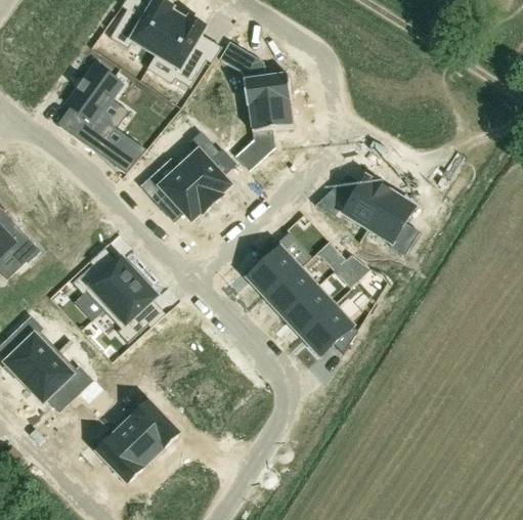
[(179,14),(171,10),(172,6),(161,0),(154,0),(150,6),(143,17),(127,8),(126,8),(110,37),(127,48),(132,40),(156,53),(179,14)]
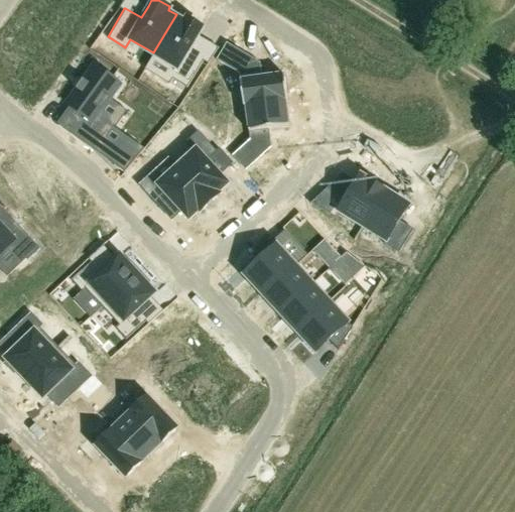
[(185,16),(184,19),(176,14),(153,52),(175,67),(170,76),(171,76),(186,86),(203,58),(203,57),(188,49),(198,33),(202,26),(185,16)]
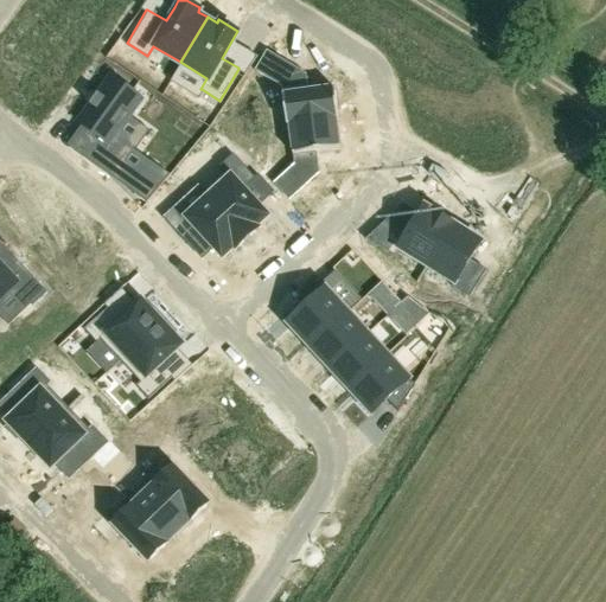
[(285,70),(261,56),(254,68),(280,84),(286,123),(288,122),(288,121),(335,115),(336,116),(338,116),(333,84),(307,88),(305,71),(299,68),(285,70)]
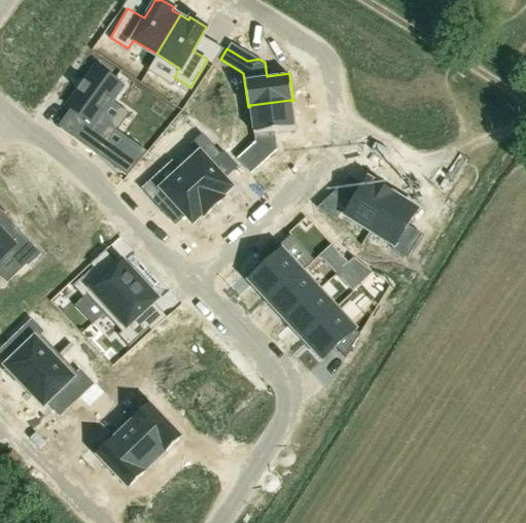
[(111,99),(121,84),(114,78),(116,75),(101,65),(99,68),(95,65),(67,103),(70,105),(78,111),(65,129),(96,151),(113,126),(114,125),(100,114),(111,99)]
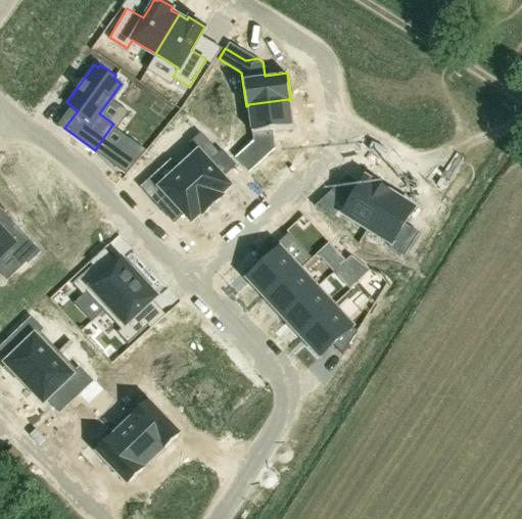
[(261,149),(275,147),(272,129),(292,126),(289,100),(288,99),(248,104),(248,105),(252,139),(235,155),(243,164),(261,149)]
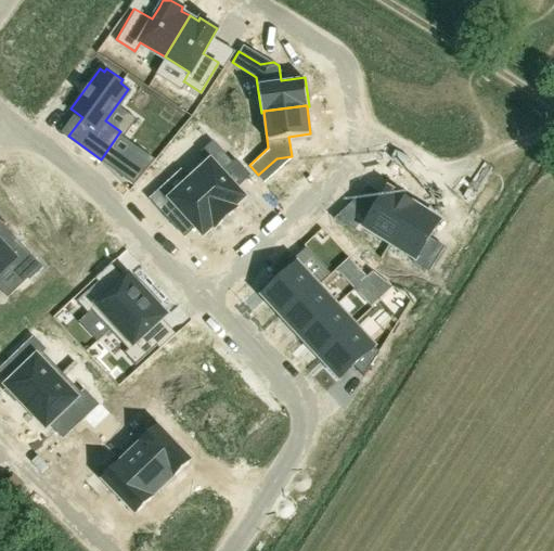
[(190,177),(190,178),(226,216),(235,206),(234,205),(244,195),(236,187),(221,170),(233,161),(213,138),(200,150),(209,159),(190,177)]
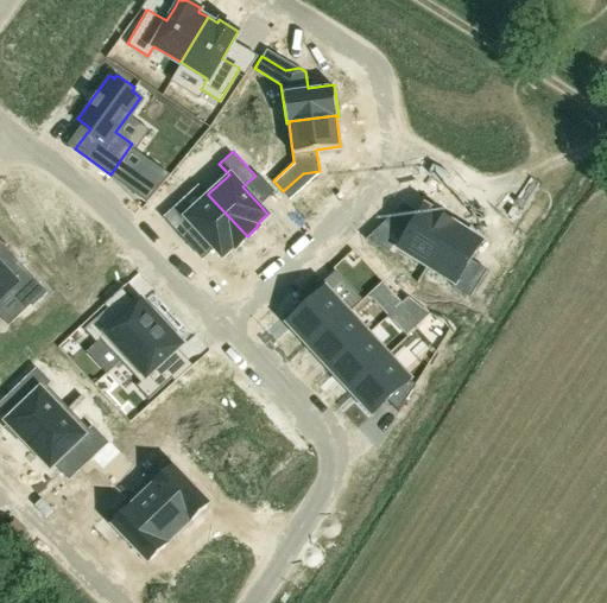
[(128,186),(146,200),(169,172),(149,158),(128,186)]
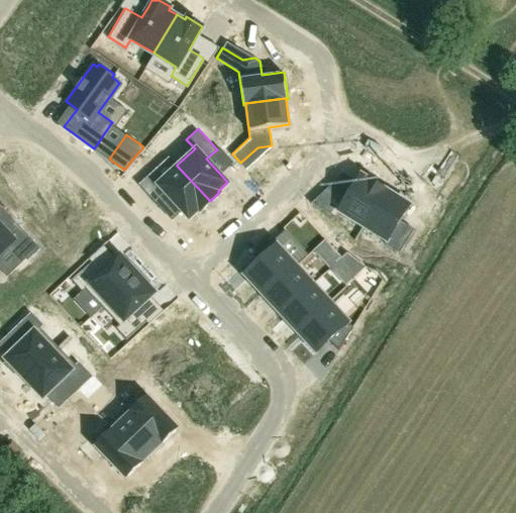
[(221,136),(215,141),(223,150),(229,144),(221,136)]
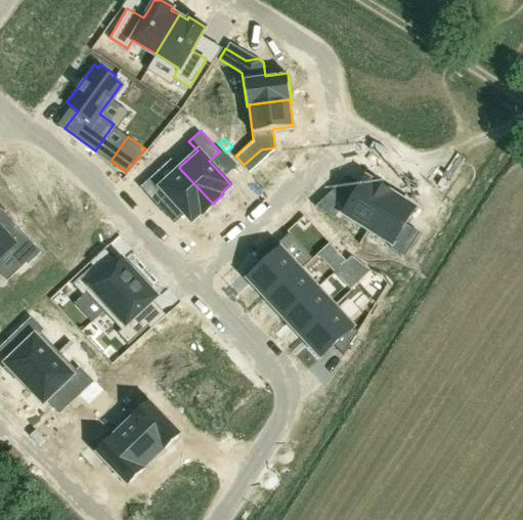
[(151,175),(140,185),(160,207),(170,197),(184,212),(191,220),(201,212),(203,213),(213,204),(179,168),(161,184),(151,175)]
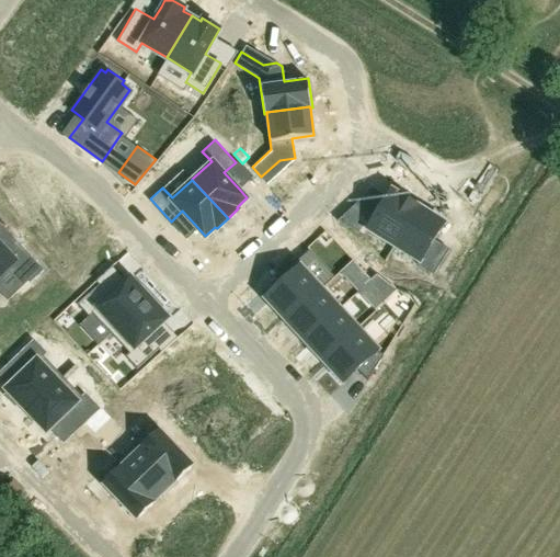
[(355,202),(336,218),(363,235),(367,227),(393,243),(418,205),(415,204),(419,200),(403,190),(400,194),(391,189),(387,195),(376,214),(355,202)]
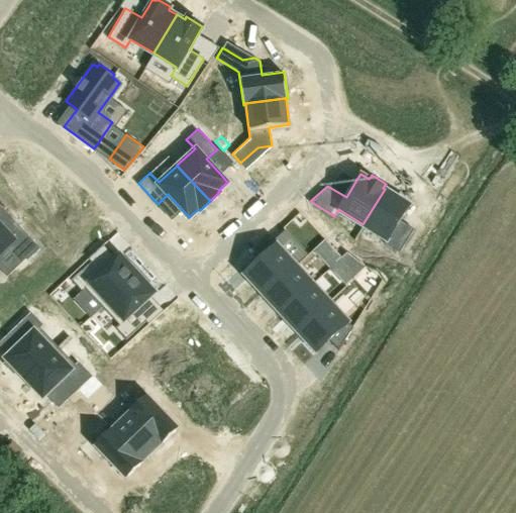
[(385,189),(363,224),(385,238),(384,241),(399,251),(413,227),(399,219),(409,203),(385,189)]
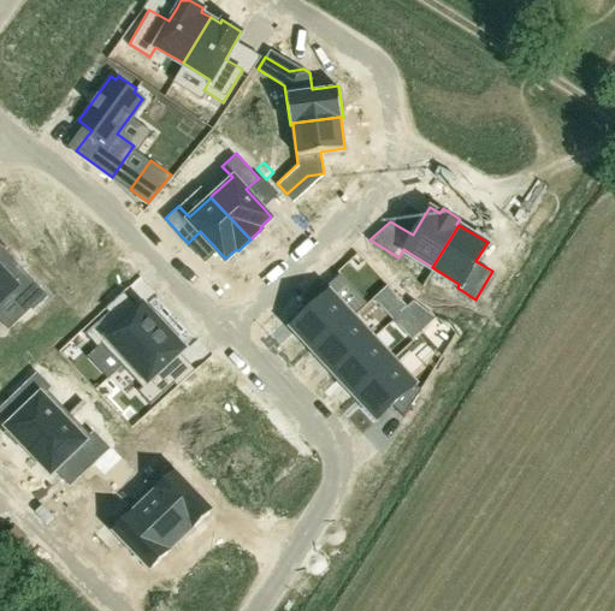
[(0,308),(18,291),(31,306),(33,307),(47,294),(12,257),(0,268),(0,308)]
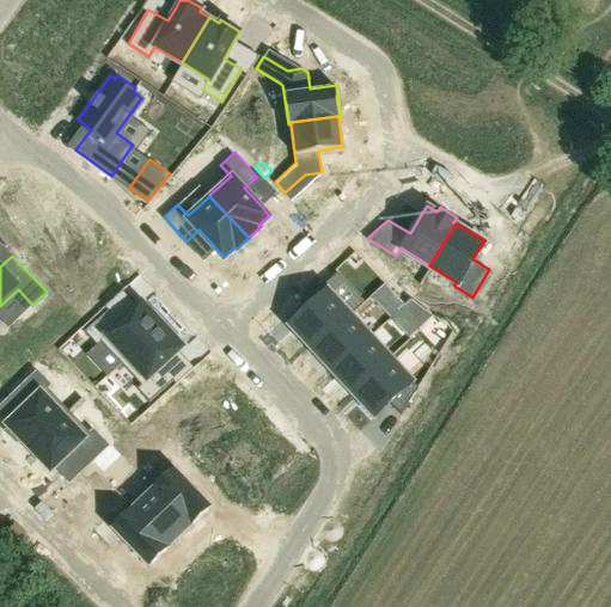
[(300,300),(306,307),(289,324),(312,348),(350,313),(321,281),(300,300)]
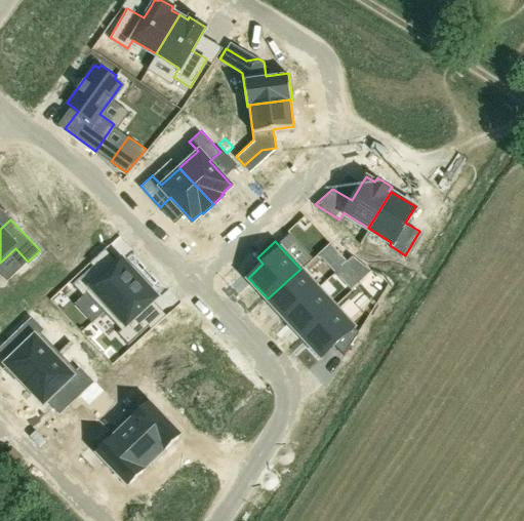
[(329,242),(316,254),(332,273),(347,259),(329,242)]
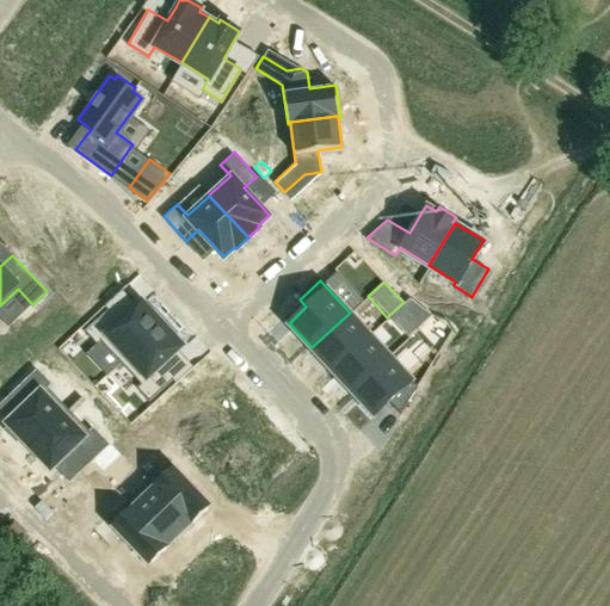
[(67,307),(56,295),(43,308),(54,320),(67,307)]
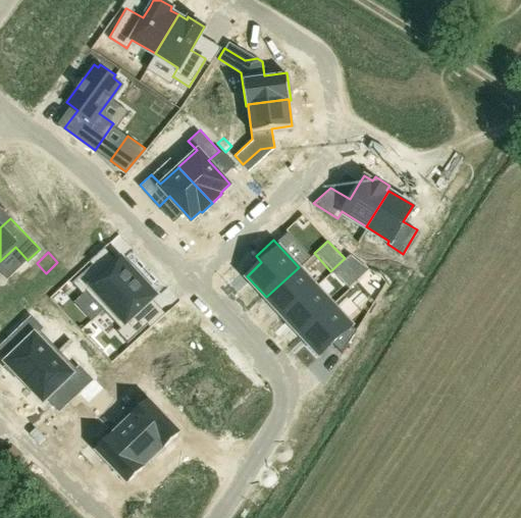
[(345,258),(330,271),(347,289),(369,268),(350,253),(345,258)]
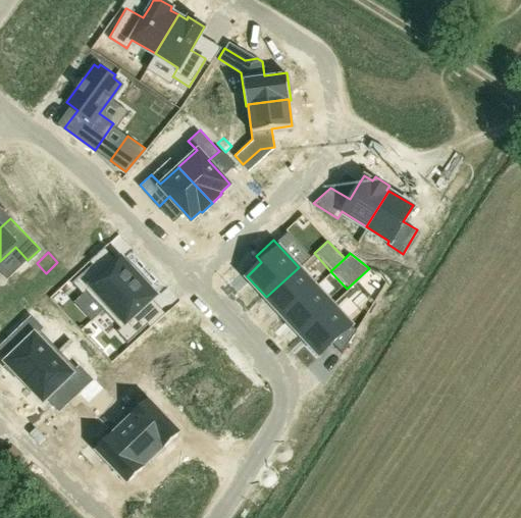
[(92,263),(71,281),(82,293),(86,290),(103,308),(142,272),(132,261),(128,264),(120,255),(116,259),(101,273),(92,263)]
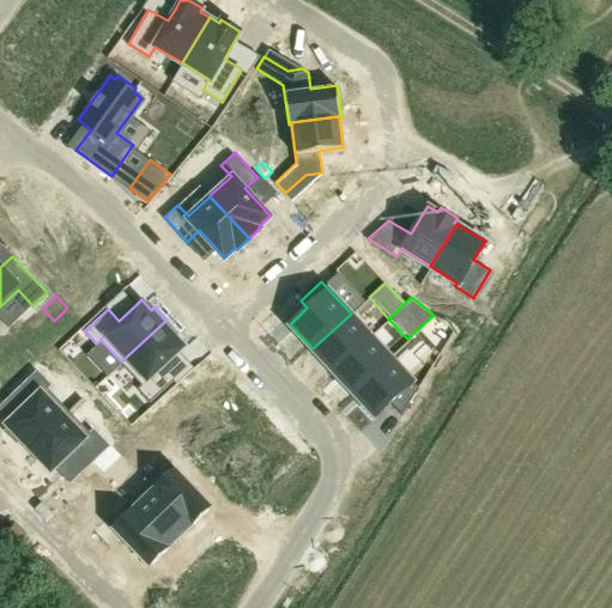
[(351,314),(313,348),(332,370),(370,334),(351,314)]
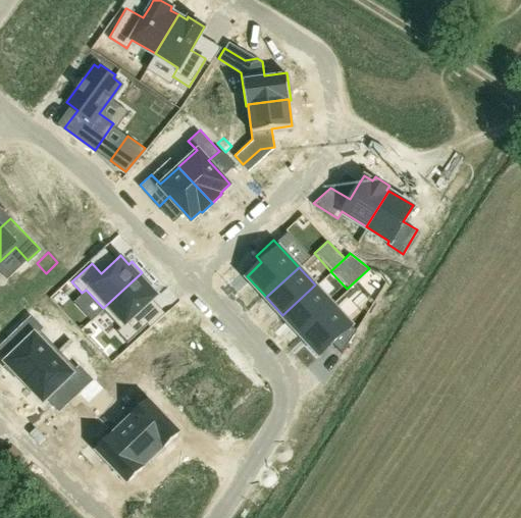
[(142,272),(103,308),(119,326),(116,329),(126,341),(147,322),(137,312),(152,298),(156,295),(148,286),(151,282),(142,272)]
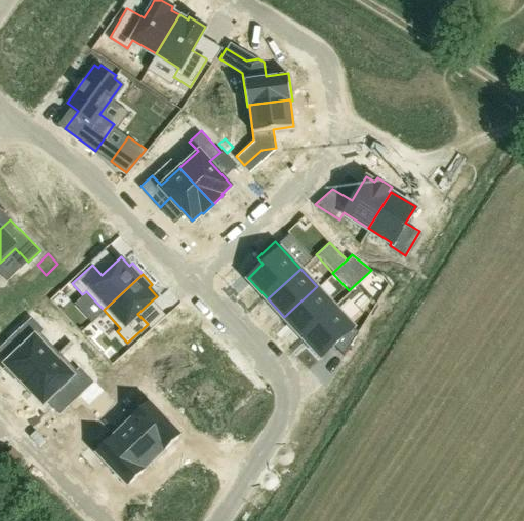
[(317,286),(284,317),(300,335),(334,305),(317,286)]
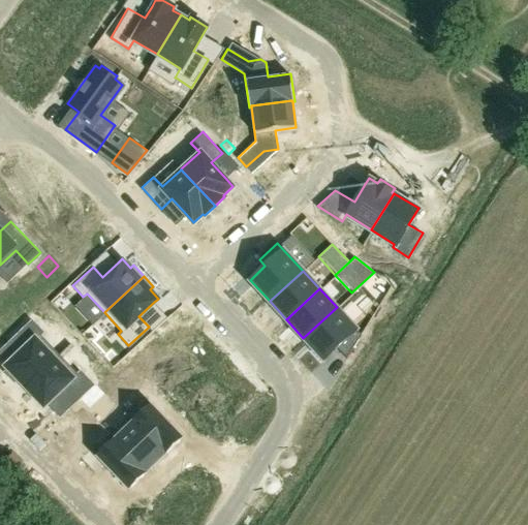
[(322,359),(336,346),(346,357),(361,333),(337,307),(303,338),(322,359)]
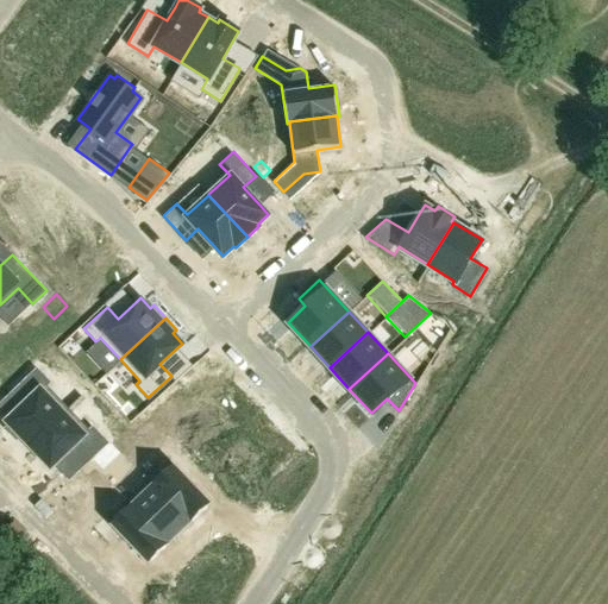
[(8,423),(5,427),(16,438),(19,434),(27,444),(68,406),(46,384),(50,381),(36,366),(11,390),(23,403),(10,416),(6,421),(8,423)]
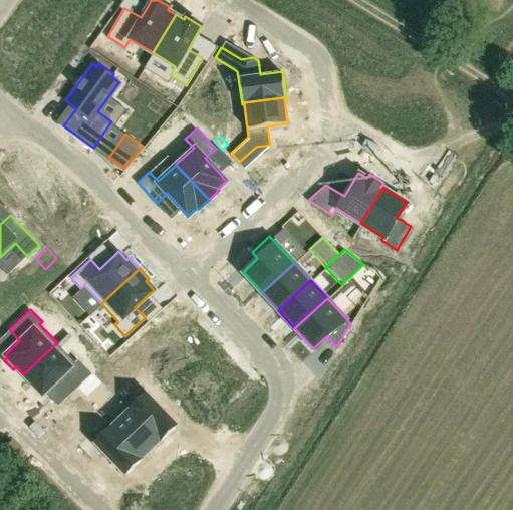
[(57,342),(23,374),(42,395),(47,390),(57,379),(69,393),(77,385),(90,372),(77,358),(74,361),(57,342)]
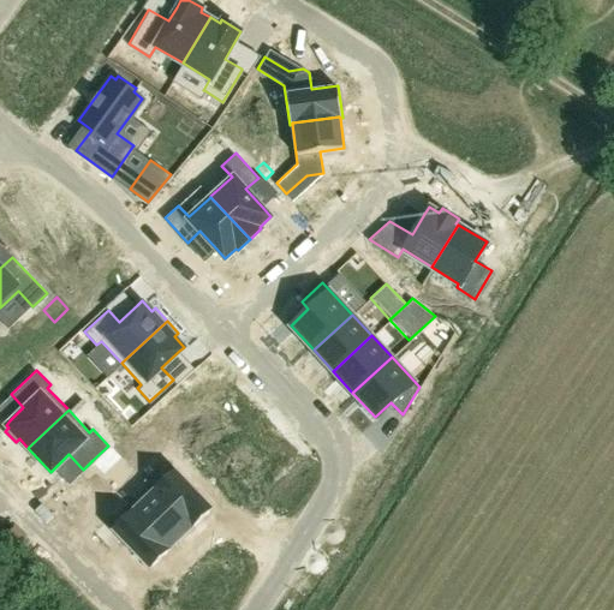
[(108,446),(93,460),(103,471),(120,454),(111,443),(108,446)]
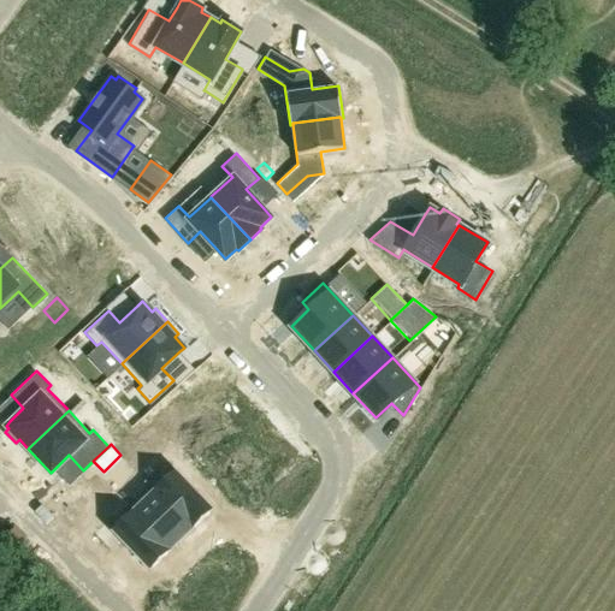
[(166,460),(145,480),(149,484),(191,528),(212,508),(166,460)]
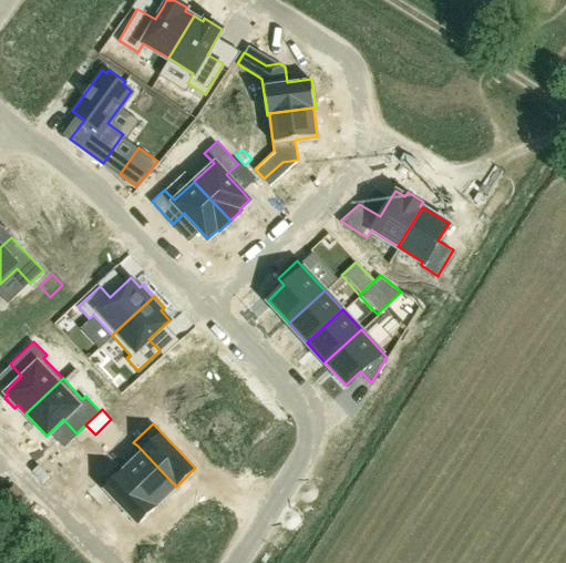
[(137,446),(117,464),(156,504),(176,487),(137,446)]
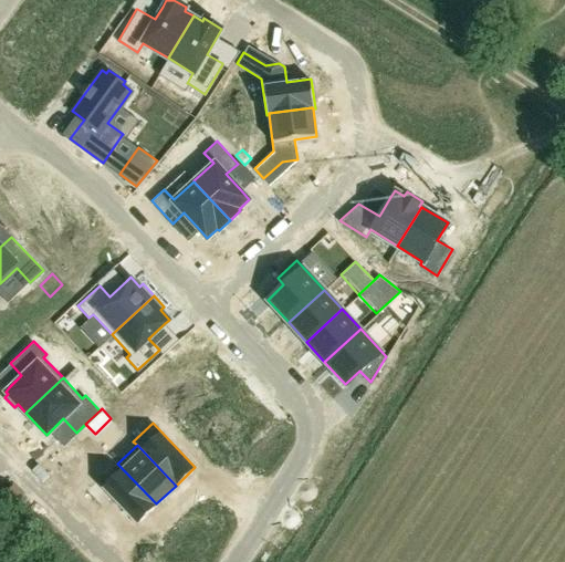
[(117,464),(98,481),(137,522),(156,503),(117,464)]
